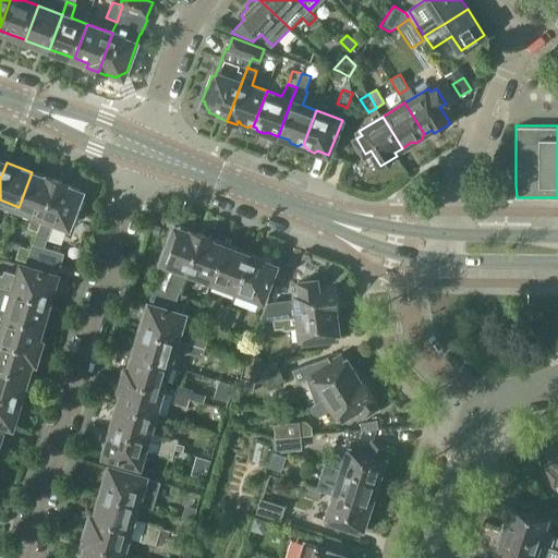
[(43,217),(58,176),(46,171),(44,177),(32,172),(19,207),(33,213),(27,228),(38,231),(43,217)]
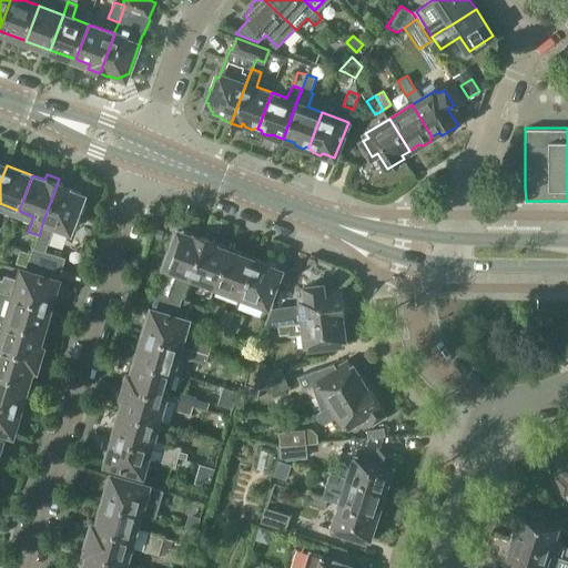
[(67,181),(59,179),(43,221),(39,235),(33,249),(46,252),(54,225),(70,231),(82,196),(80,191),(75,189),(75,186),(66,183),(67,181)]
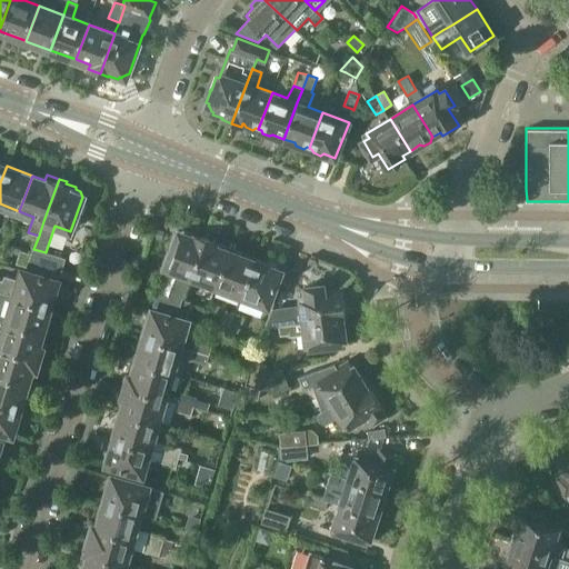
[(178,276),(170,296),(157,291),(153,305),(178,312),(182,299),(189,280),(207,237),(196,233),(196,235),(183,230),(178,232),(163,270),(178,276)]
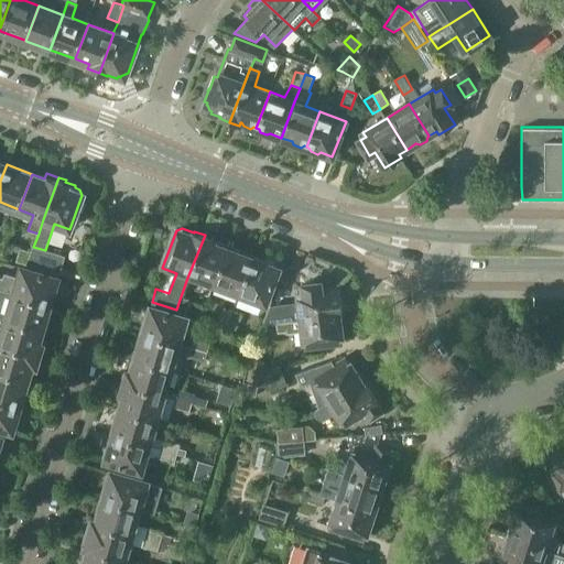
[(187,278),(214,288),(228,249),(213,243),(214,239),(205,235),(187,278)]
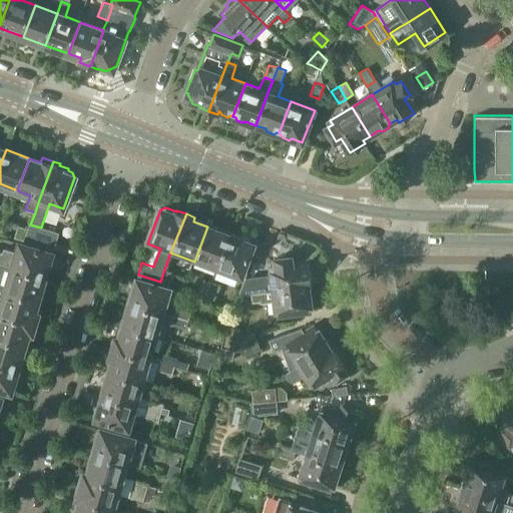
[(30,224),(29,228),(24,240),(53,249),(57,236),(58,233),(41,227),(30,224)]
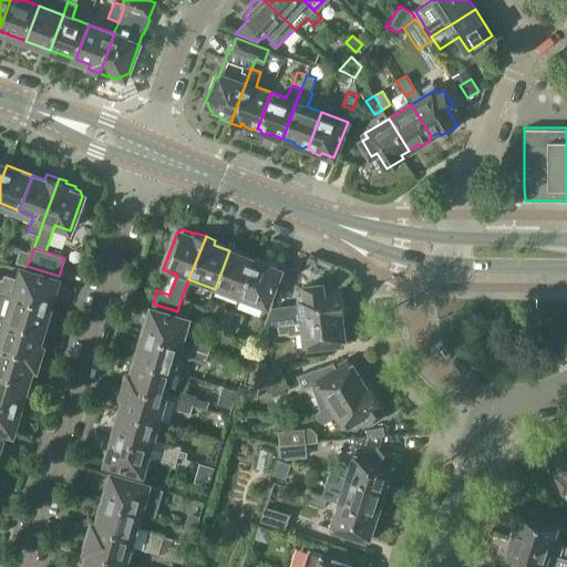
[(27,266),(32,253),(20,249),(16,263),(27,266)]
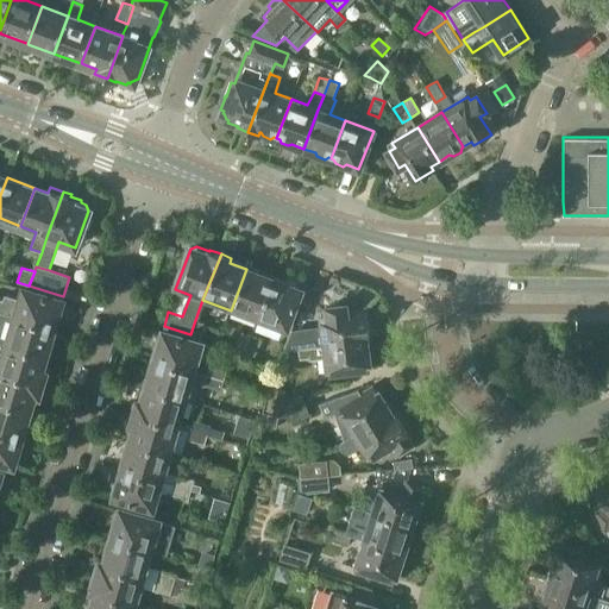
[(274,280),(246,269),(231,311),(258,320),(274,280)]
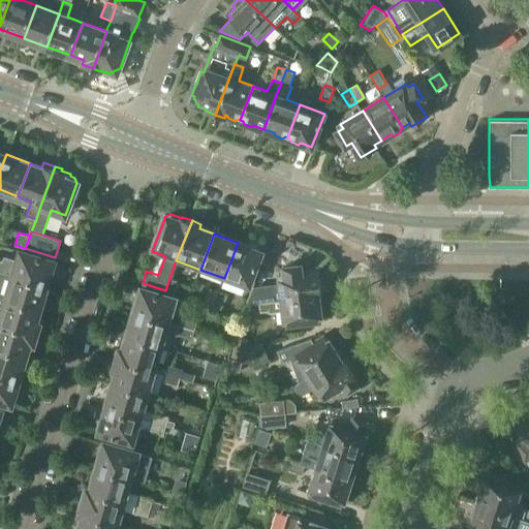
[(238,243),(224,278),(248,287),(261,251),(238,243)]
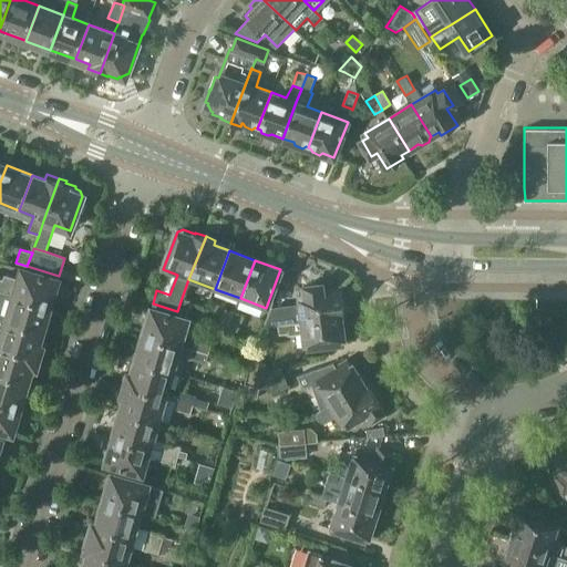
[(21,268),(19,278),(4,275),(3,279),(0,278),(0,290),(13,295),(50,306),(58,279),(21,268)]
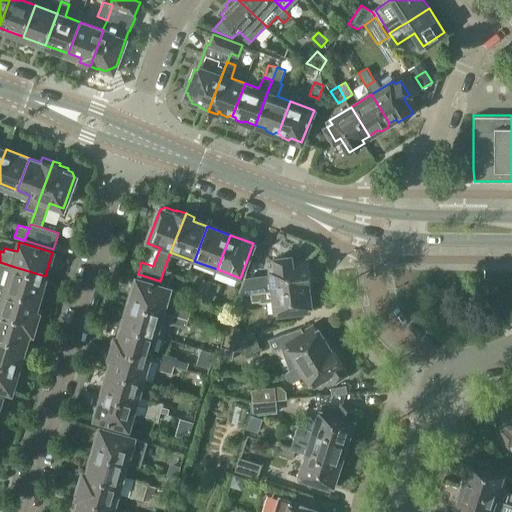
[(312,285),(309,259),(291,262),(290,256),(274,258),(275,266),(270,266),(271,275),(249,278),(248,279),(243,279),(238,295),(251,293),(308,285),(312,285)]
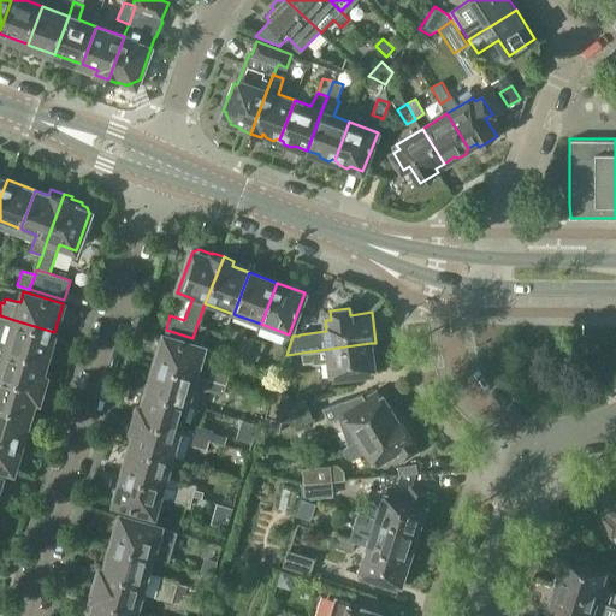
[(7,348),(6,349),(46,360),(54,332),(15,320),(0,315),(0,329),(11,332),(7,348)]
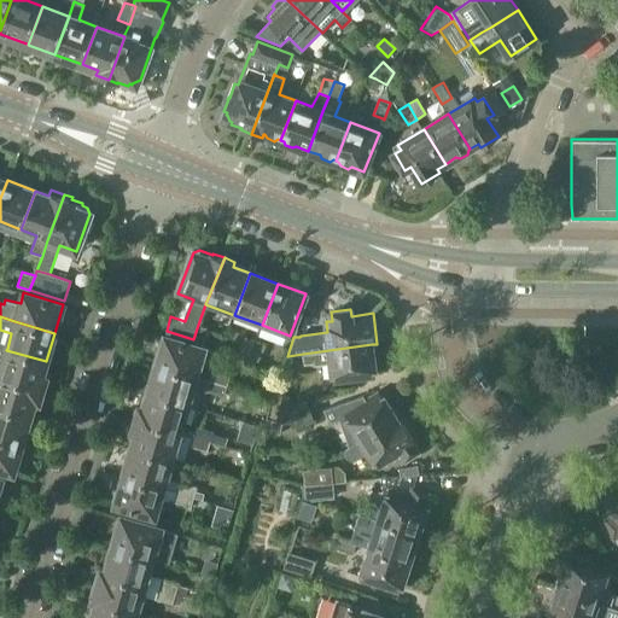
[(198,325),(193,339),(205,343),(209,328),(198,325)]
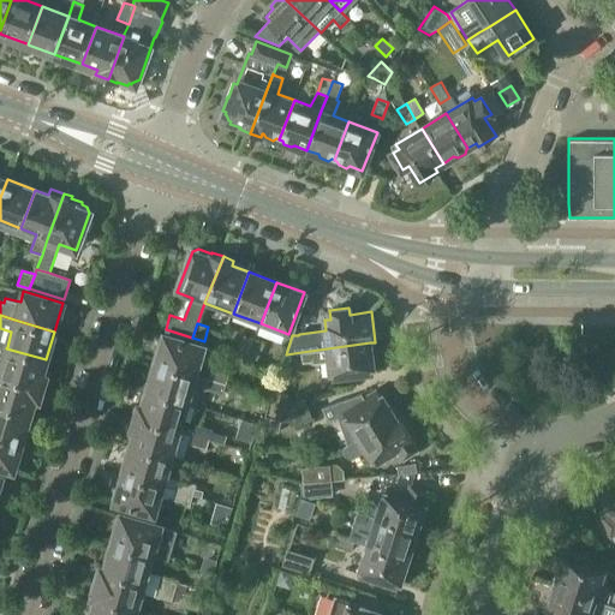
[(268,333),(257,329),(254,338),(255,339),(249,356),(257,359),(268,333)]
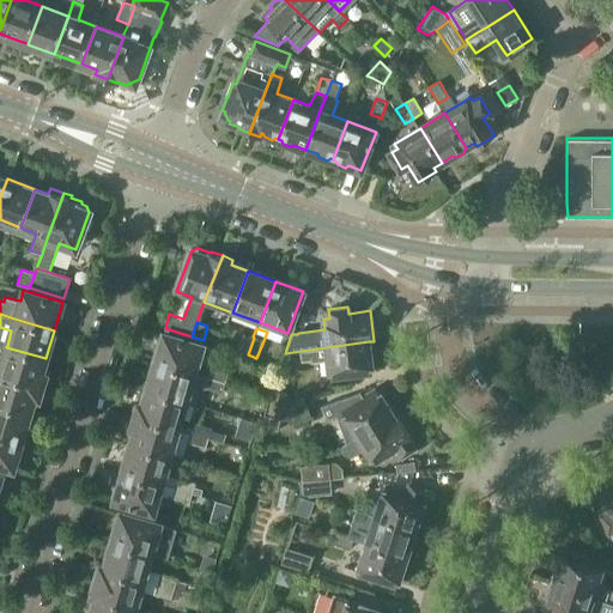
[(164,333),(156,362),(194,372),(202,345),(164,333)]
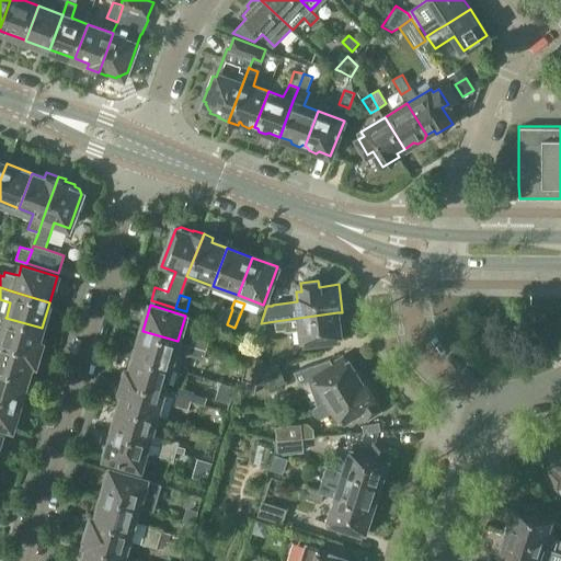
[(217,321),(227,324),(232,309),(231,308),(222,305),(217,321)]
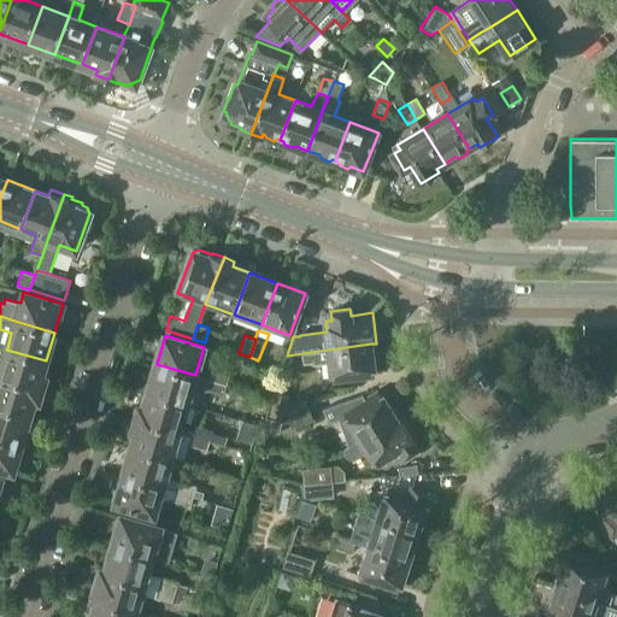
[(371,344),(303,353),(304,363),(330,359),(333,378),(375,372),(371,344)]
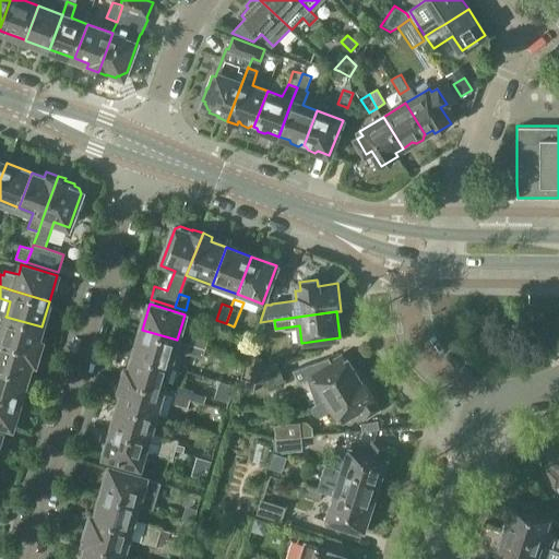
[(0,335),(0,342),(38,353),(42,342),(37,341),(42,326),(6,317),(0,335)]
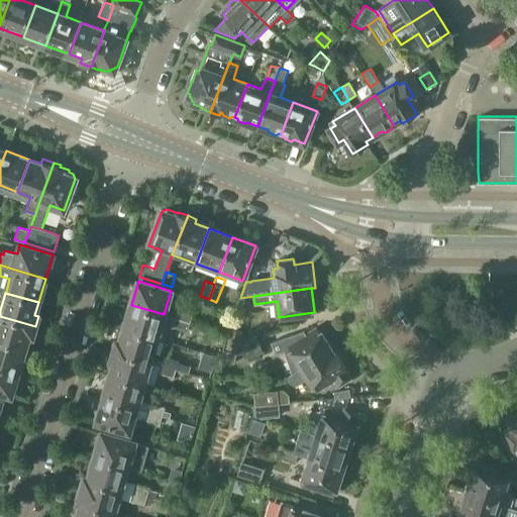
[(131,305),(124,328),(157,337),(157,338),(165,341),(170,325),(173,326),(176,318),(164,314),(131,305)]
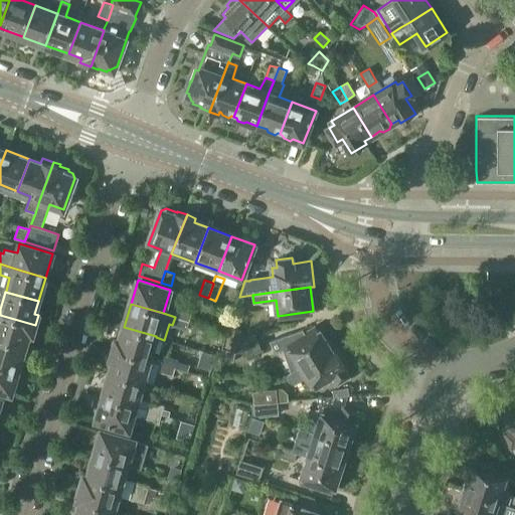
[(177,309),(175,317),(188,321),(189,321),(192,313),(177,309)]
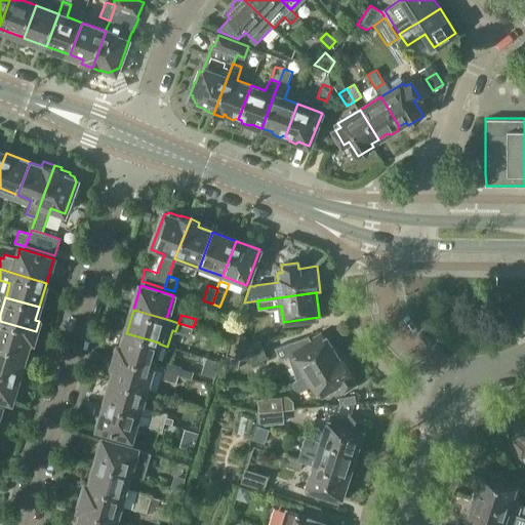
[(0,347),(25,355),(30,340),(33,341),(36,331),(0,321),(0,347)]
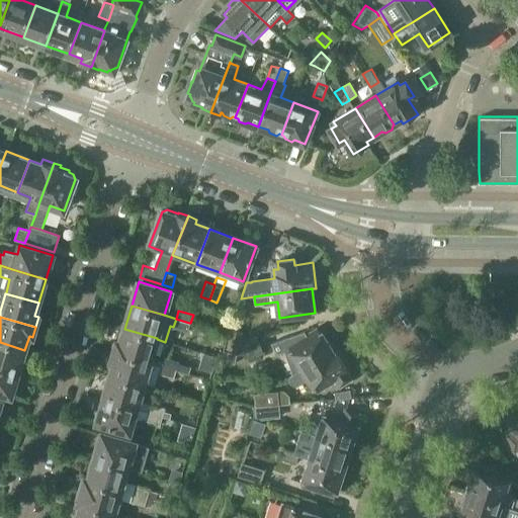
[(176,319),(173,327),(188,331),(190,323),(189,323),(176,319)]
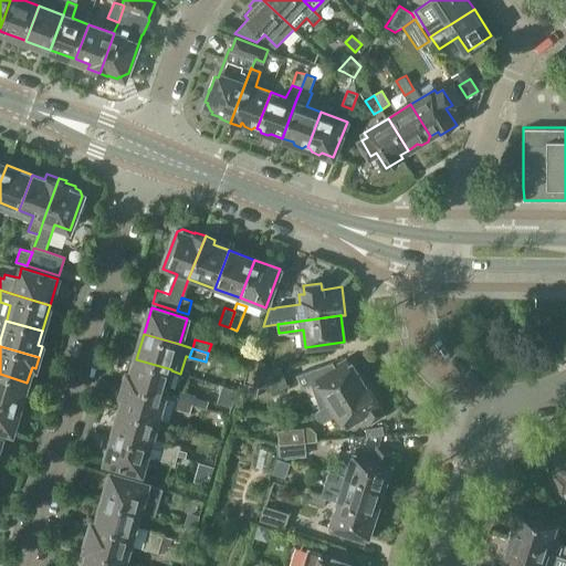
[(127,373),(125,384),(165,396),(171,370),(171,369),(136,359),(132,374),(127,373)]
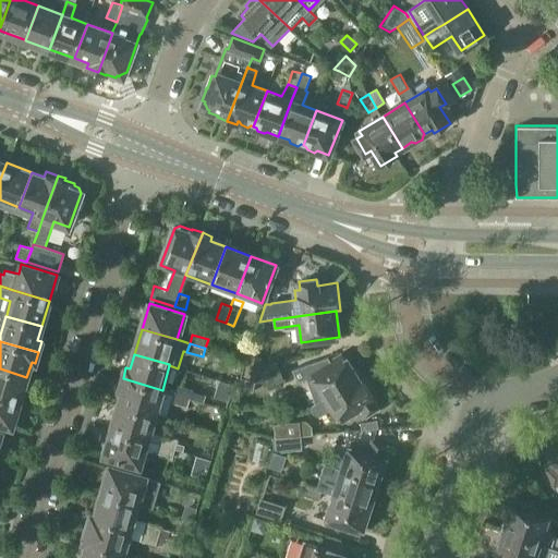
[(316,404),(326,398),(359,377),(358,377),(343,354),(331,362),(328,358),(292,370),(300,381),(307,378),(316,404)]
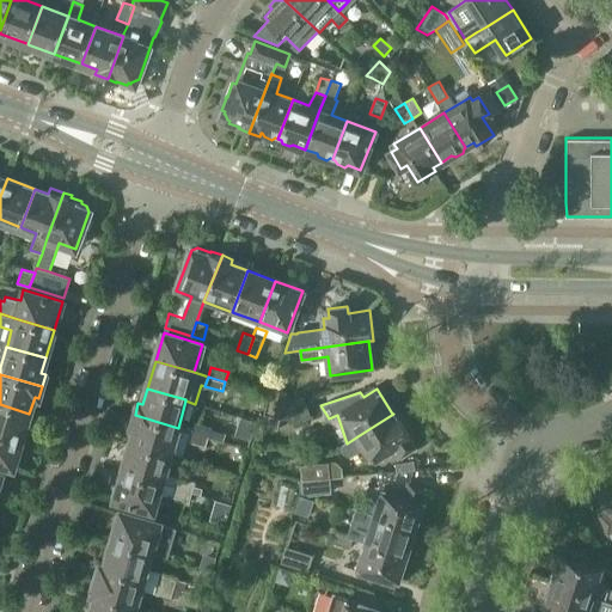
[(286,395),(274,391),(268,412),(280,415),(286,395)]
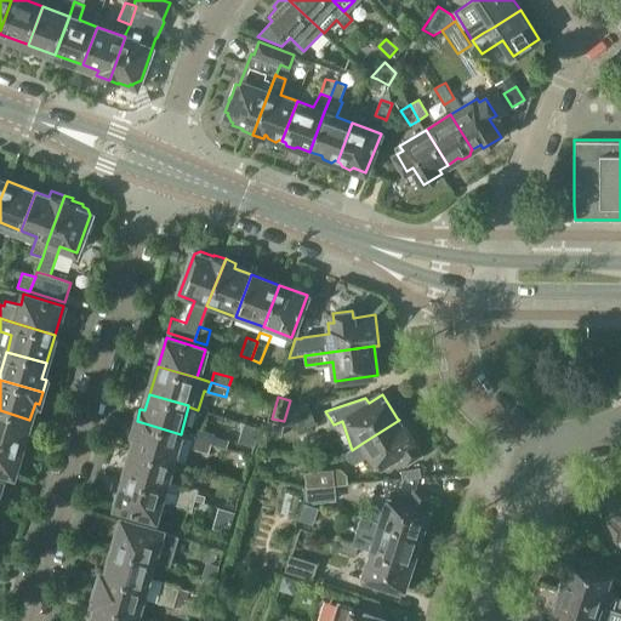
[(315,421),(308,402),(289,409),(295,428),(315,421)]
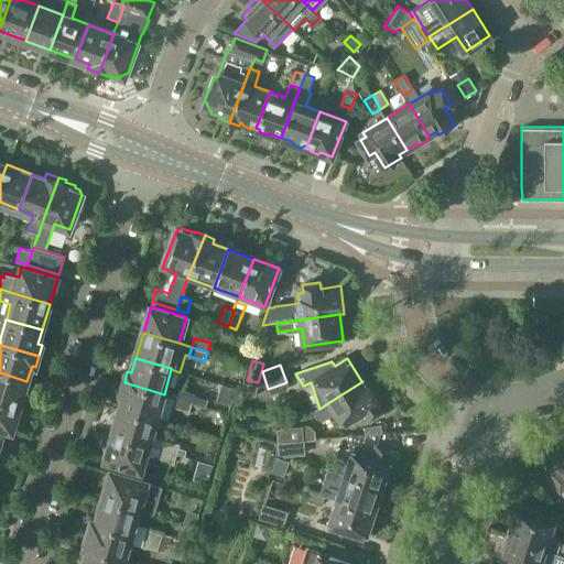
[(0,400),(19,407),(26,381),(0,372),(0,400)]
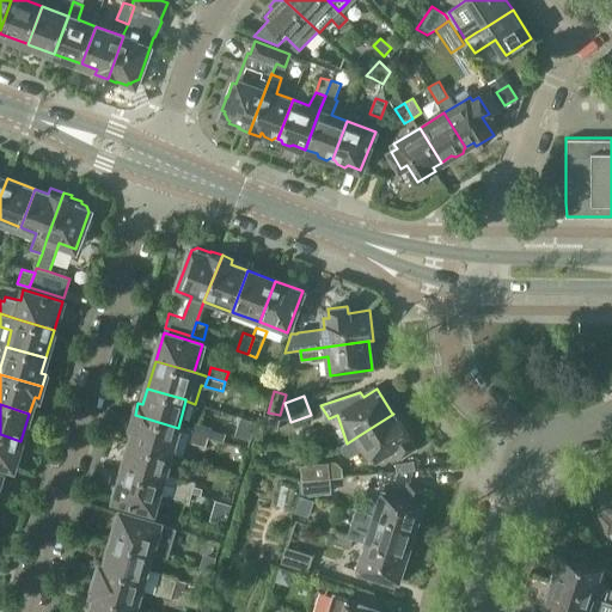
[(399,409),(392,414),(393,414),(357,436),(347,444),(342,446),(347,454),(352,456),(365,447),(374,461),(397,447),(402,454),(414,447),(405,434),(412,429),(399,409)]
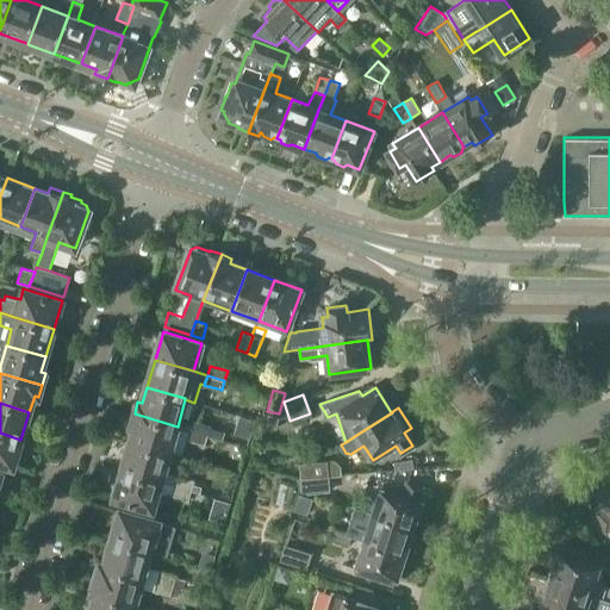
[(265,414),(261,424),(277,428),(280,417),(279,417),(265,412),(265,414)]
